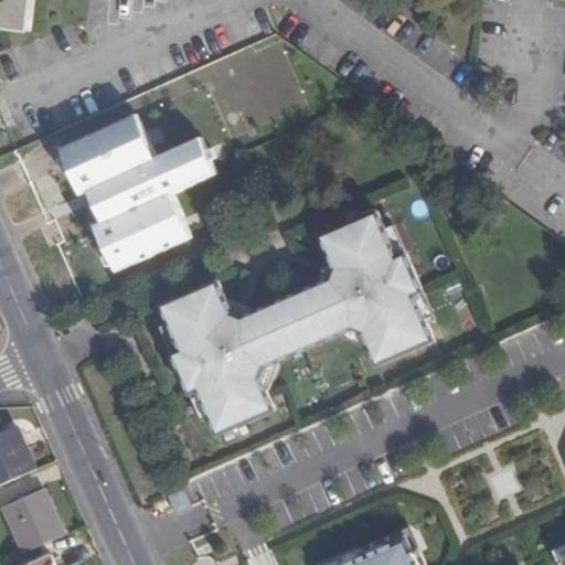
[(0,0),(0,30),(31,33),(34,0),(0,0)]
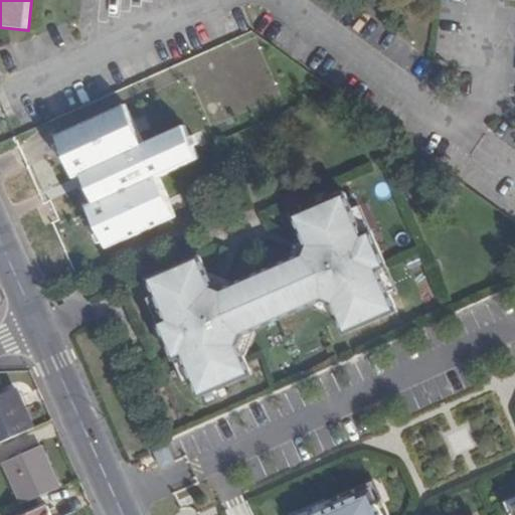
[(99,201),(120,248),(194,216),(174,173),(216,155),(195,113),(156,130),(140,93),(66,125),(88,173),(100,168),(111,196),(99,201)]
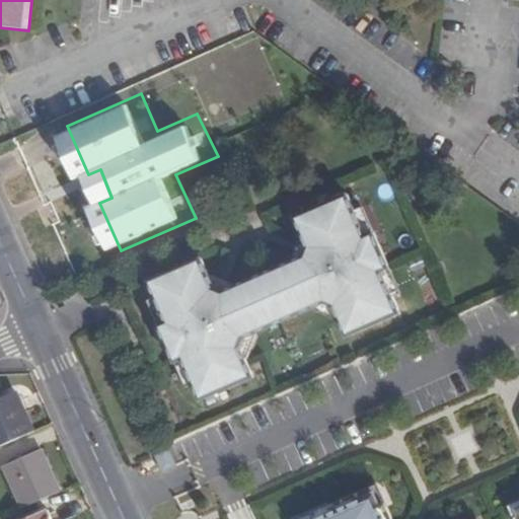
[(209,277),(201,258),(148,282),(166,322),(158,326),(174,363),(182,360),(201,400),(253,377),(245,359),(240,348),(243,339),(255,334),(313,307),(324,302),(334,306),(339,317),(347,336),(399,312),(381,271),(389,268),(373,232),(366,236),(347,195),(295,218),(302,236),(307,248),(303,256),(292,262),(234,287),(223,292),(214,288),(209,277)]
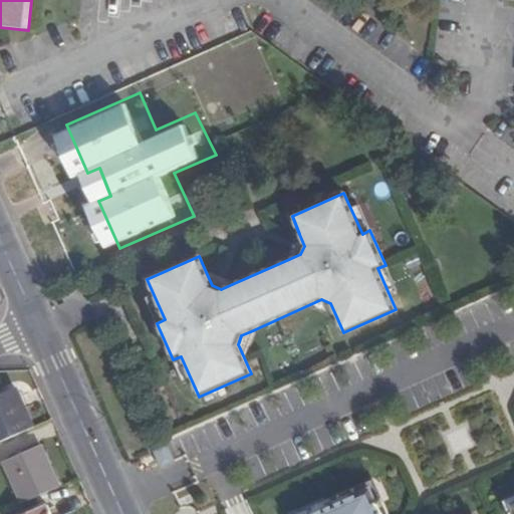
[(287,256),(289,259),(300,254),(304,246),(299,234),(297,235),(287,256)]
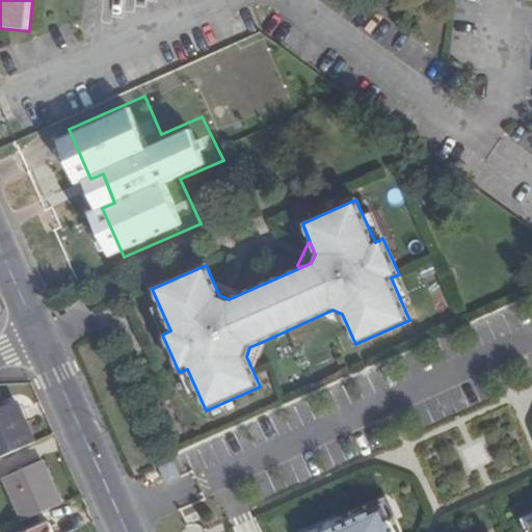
[(217,282),(214,284),(219,295),(229,299),(240,294),(239,291),(217,282)]
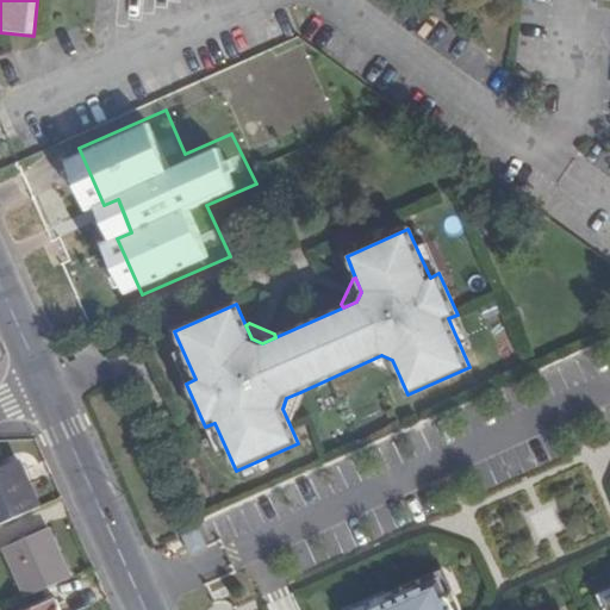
[(394,374),(398,373),(392,360),(381,355),(368,361),(371,366),(394,374)]
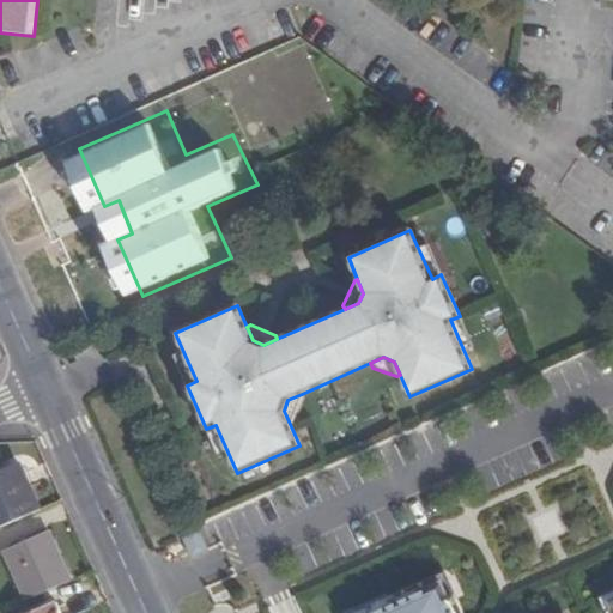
[(303,398),(302,394),(287,400),(284,411),(290,424),(293,423),(303,398)]
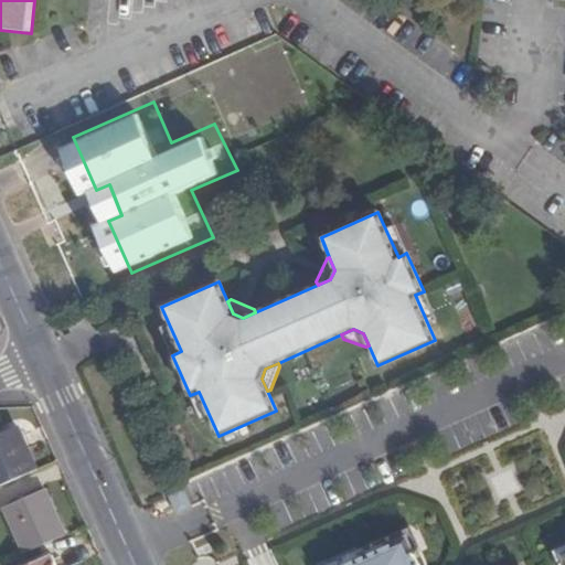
[(0,489),(40,471),(21,432),(0,440),(0,489)]
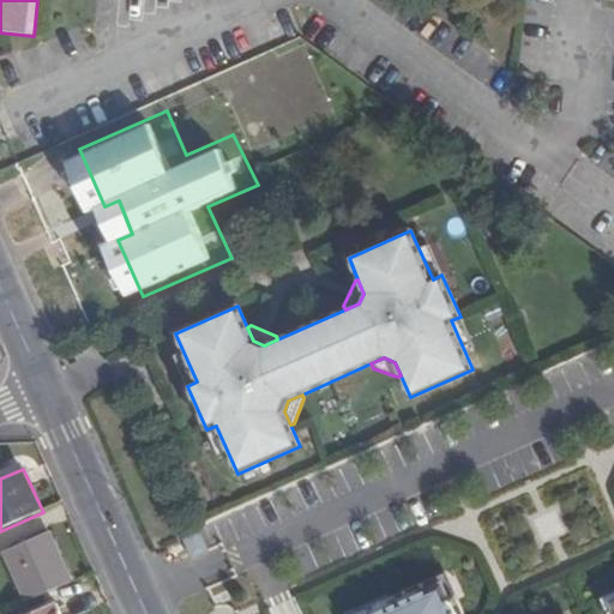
[(196,529),(184,535),(193,557),(206,551),(196,529)]
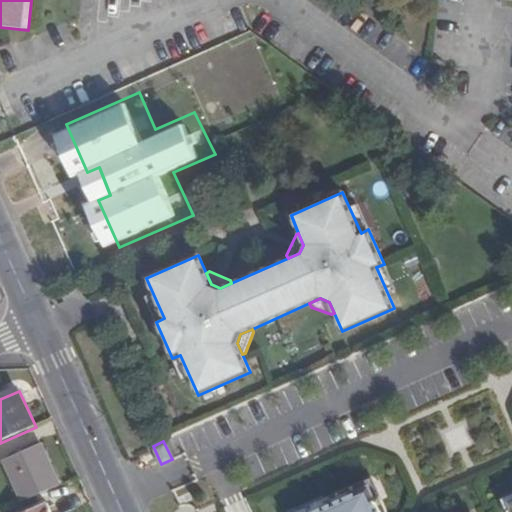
[(6,464),(25,504),(60,488),(41,448),(6,464)]
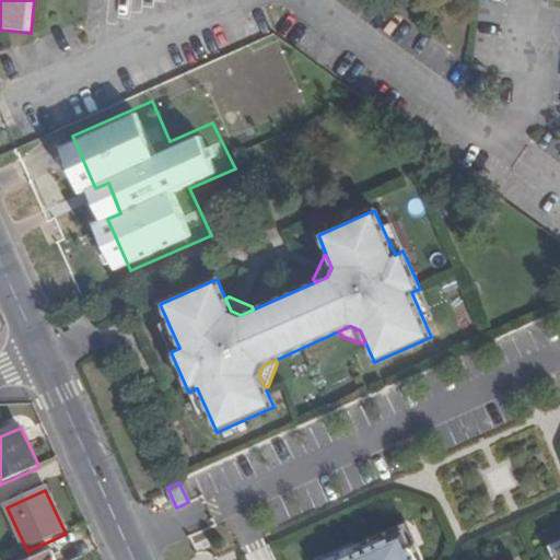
[(347,559),(382,559),(412,547),(407,534),(347,559)]
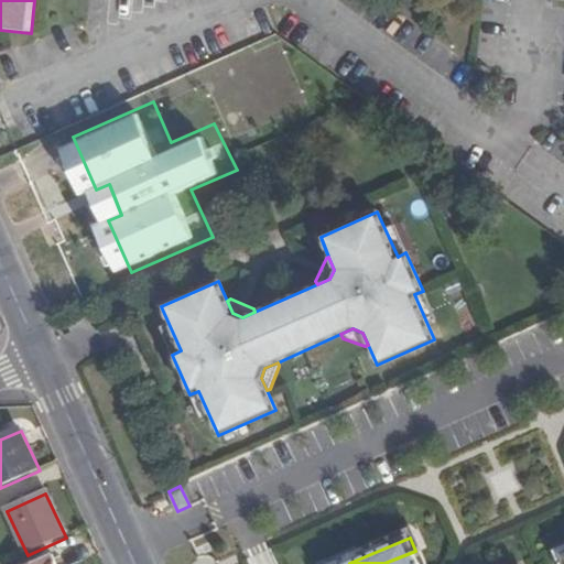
[(421,563),(415,551),(384,563),(421,563)]
